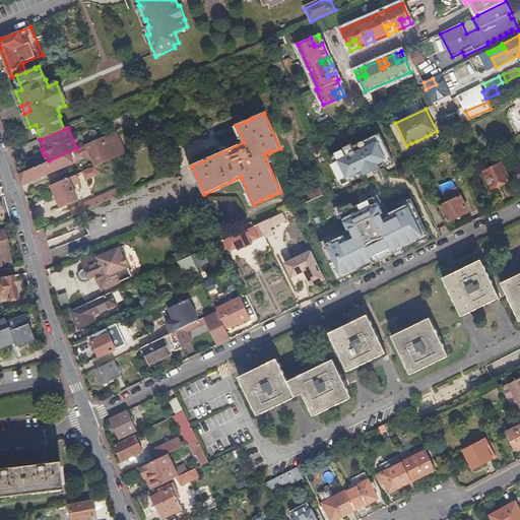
[(96,167),(125,153),(116,131),(105,136),(89,143),(77,148),(49,160),(19,174),(22,186),(55,171),(74,161),(77,157),(78,160),(90,154),(96,167)]
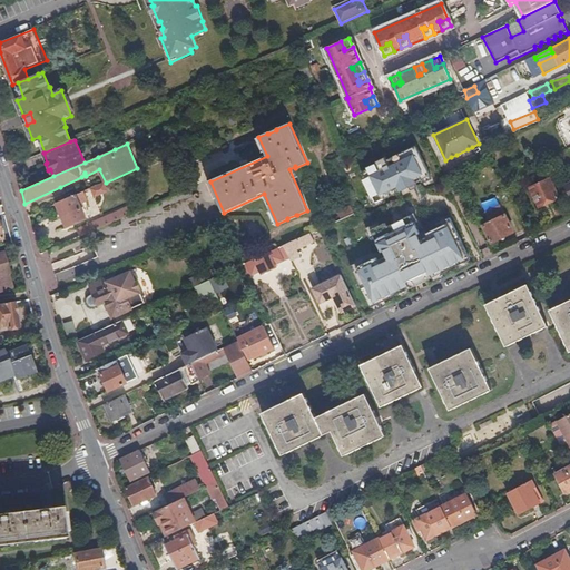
[(98,157),(115,149),(112,145),(96,151),(98,157)]
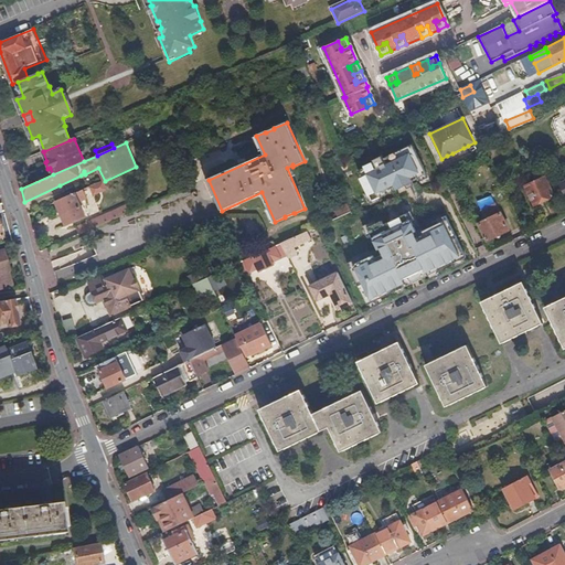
[(540,146),(530,150),(535,162),(545,158),(545,157),(540,146)]
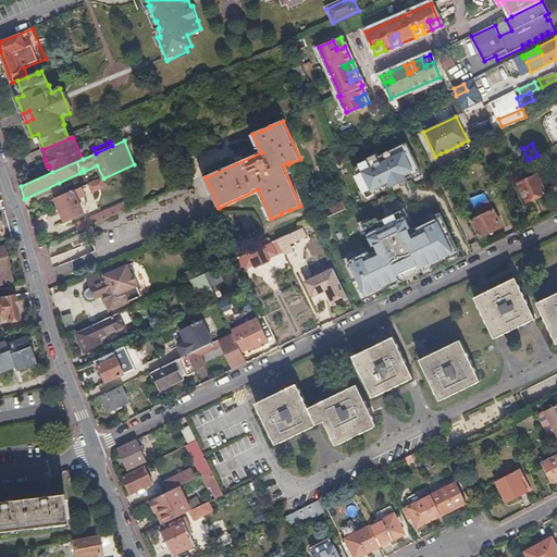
[(364,201),(417,176),(403,147),(374,161),(373,158),(364,162),(367,165),(350,173),(364,201)]
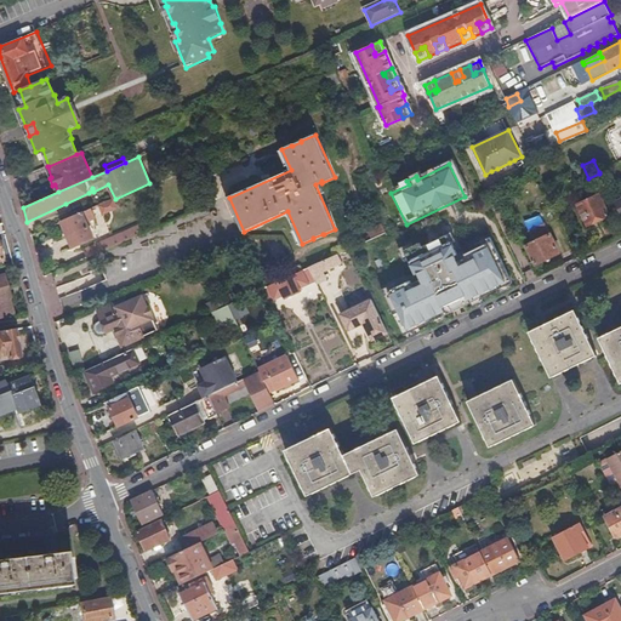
[(609,216),(598,195),(577,205),(587,226),(609,216)]
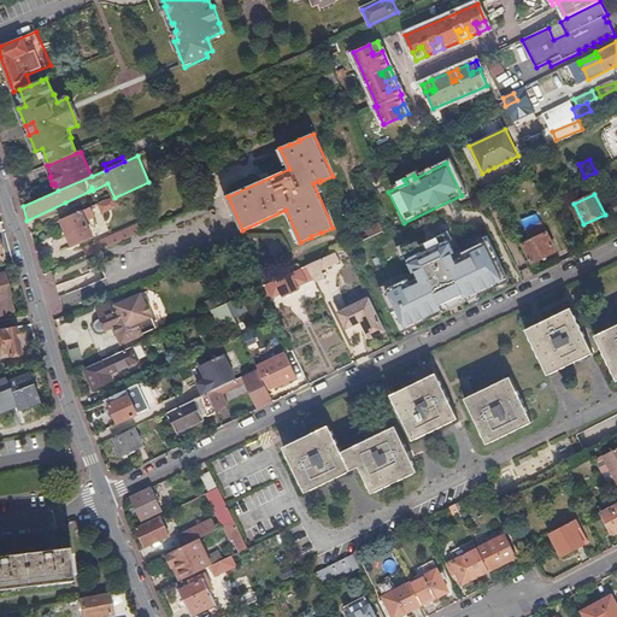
[(552,218),(556,217),(547,201),(538,206),(540,210),(546,206),(552,218)]
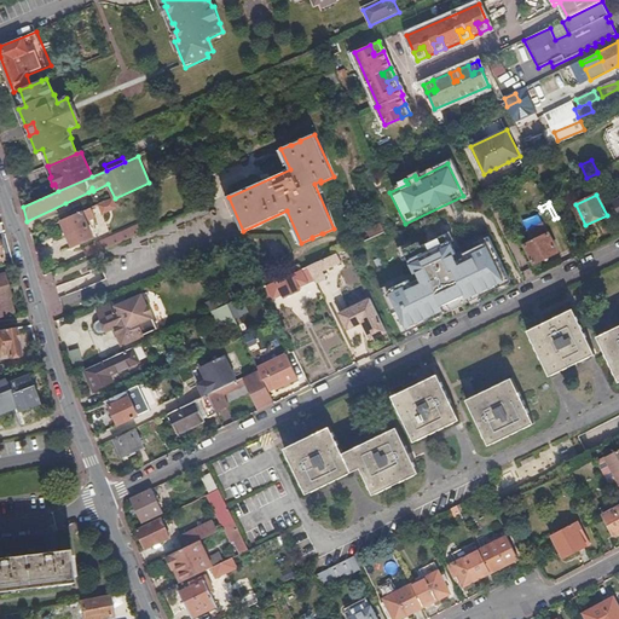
[(64,220),(71,237),(92,227),(91,224),(93,223),(92,219),(98,217),(94,207),(64,220)]
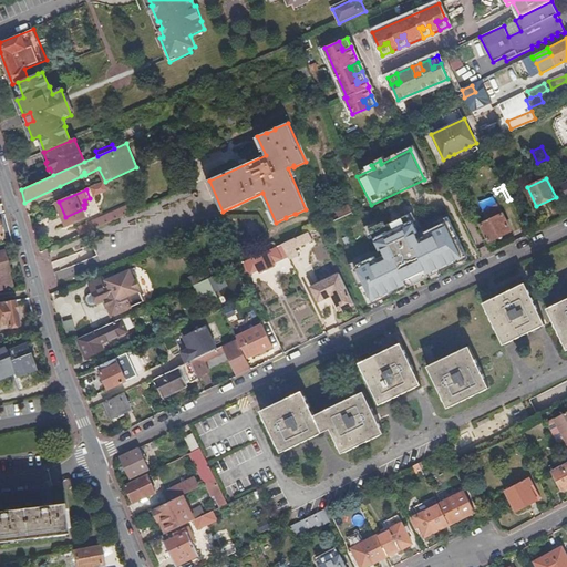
[(339,219),(352,213),(349,205),(336,210),(339,219)]
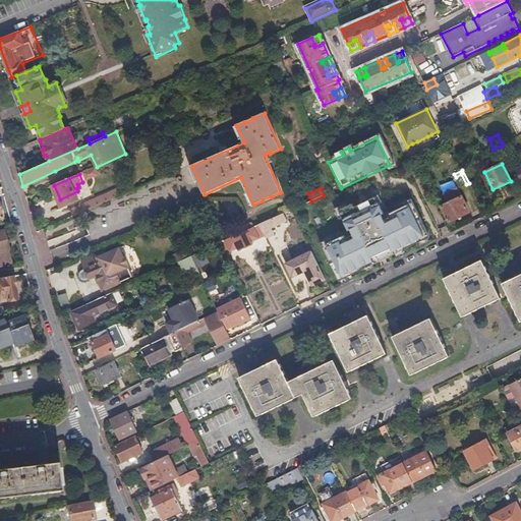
[(450,222),(469,213),(457,188),(444,195),(448,204),(442,206),(450,222)]
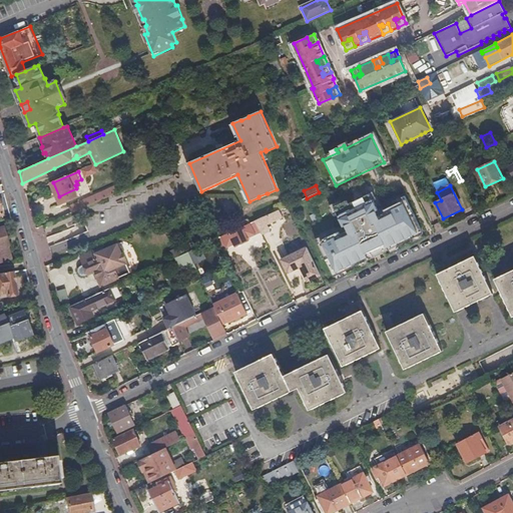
[(76,188),(59,196),(62,203),(79,196),(76,188)]
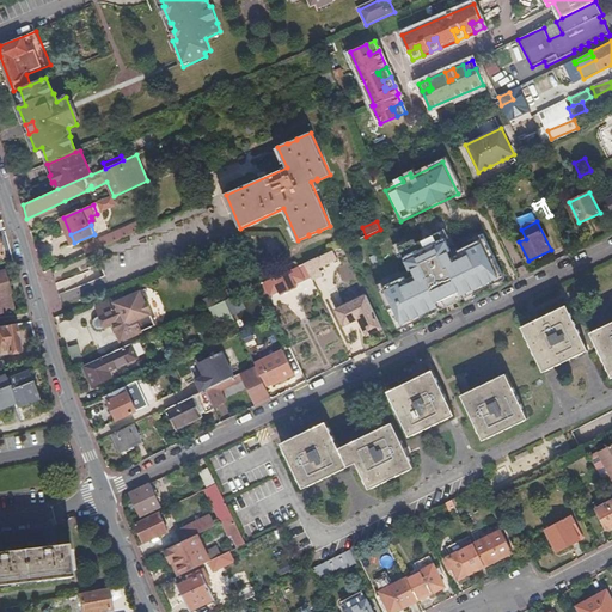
[(80,248),(84,256),(123,238),(120,231),(80,248)]
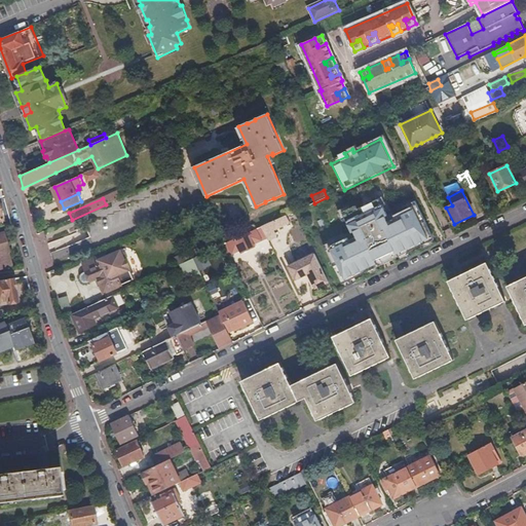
[(342,284),(430,241),(411,203),(383,217),(377,202),(354,214),(352,209),(341,214),(350,232),(324,246),(342,284)]
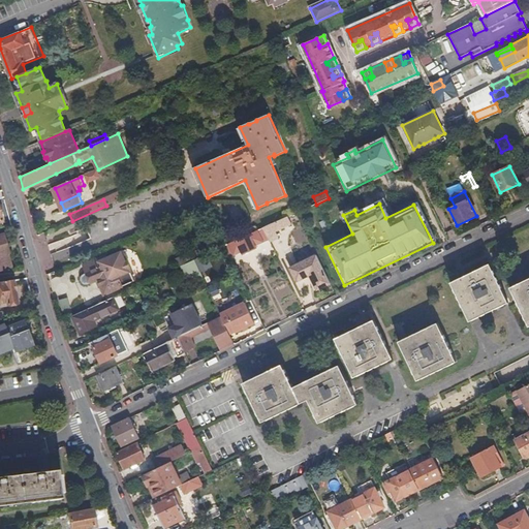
[(268,236),(276,231),(291,224),(288,217),(263,228),(268,236)]
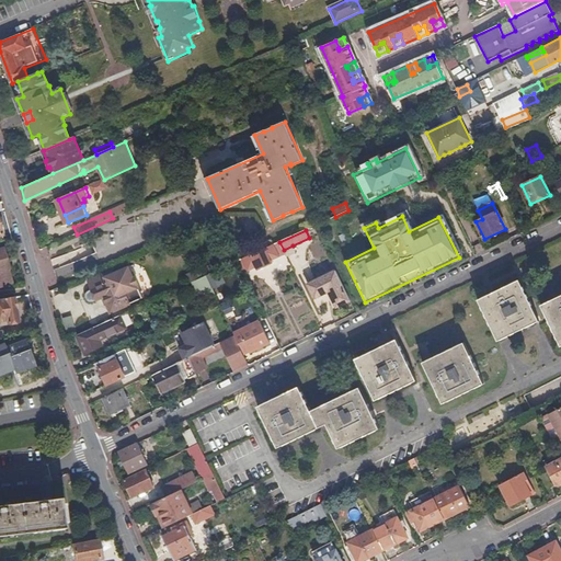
[(238,261),(243,272),(256,265),(258,268),(271,263),(270,260),(277,255),(278,258),(285,254),(284,250),(279,242),(240,260),(238,261)]
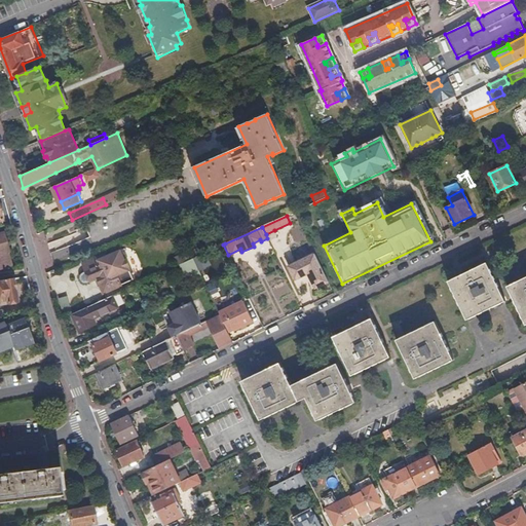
[(267,238),(268,239),(276,236),(274,230),(266,234),(267,238)]
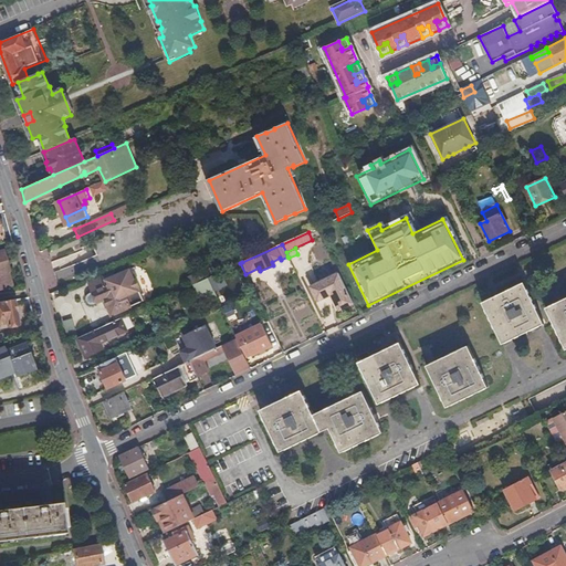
[(10,273),(3,252),(0,252),(0,290),(12,287),(9,273),(10,273)]
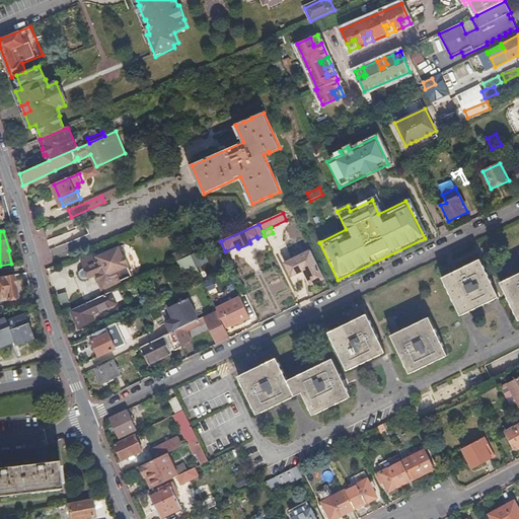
[(133,276),(120,246),(105,252),(104,250),(83,261),(86,268),(82,271),(81,272),(80,274),(81,277),(83,278),(85,279),(90,278),(97,275),(103,289),(133,276)]
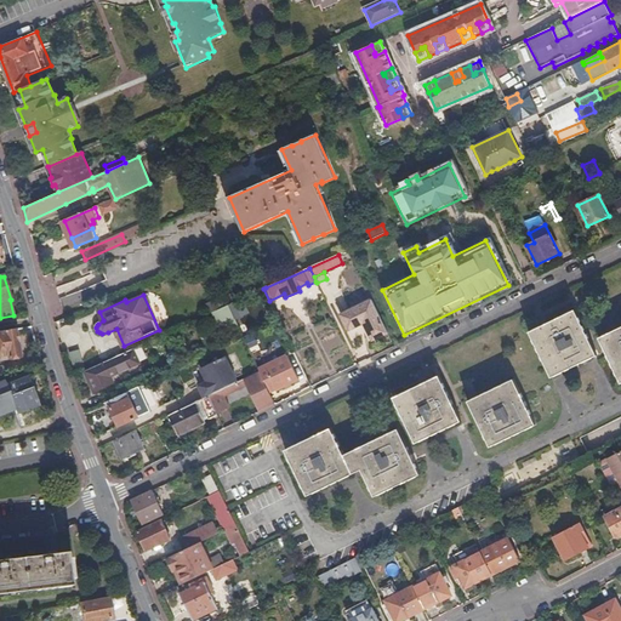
[(372,341),(388,332),(372,300),(341,314),(349,330),(364,323),(372,341)]
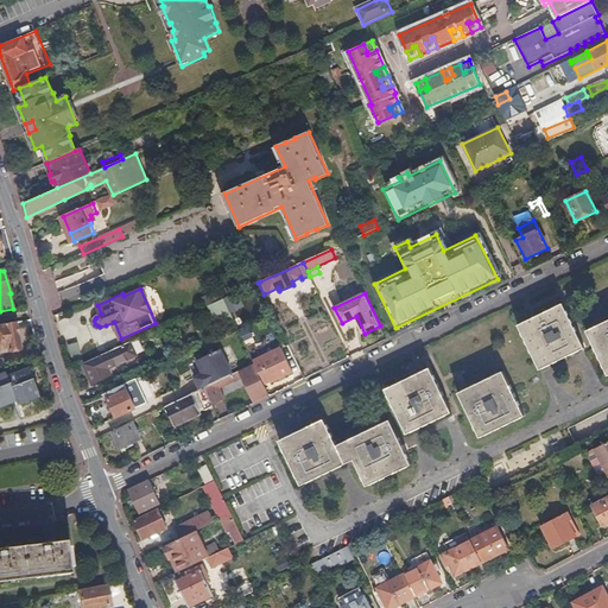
[(232,315),(225,298),(198,310),(206,327),(232,315)]
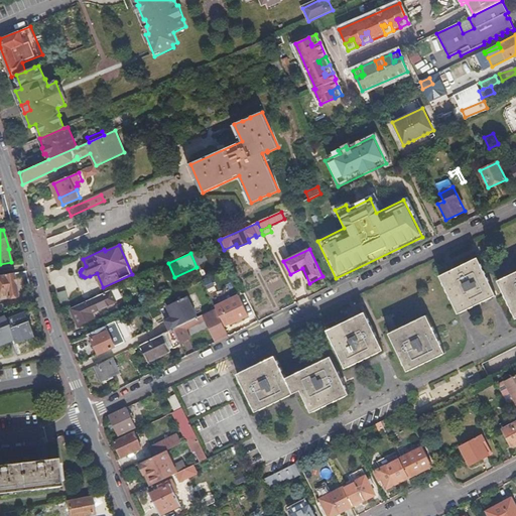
[(497,294),(479,257),(440,275),(459,313),(497,294)]
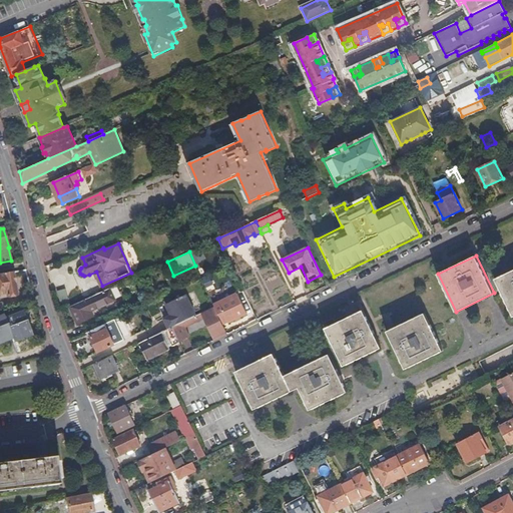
[(151,269),(160,265),(157,259),(148,263),(151,269)]
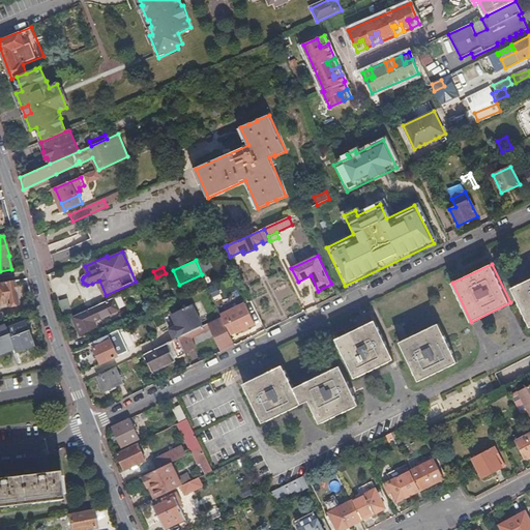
[(529,278),(512,288),(529,324),(529,278)]
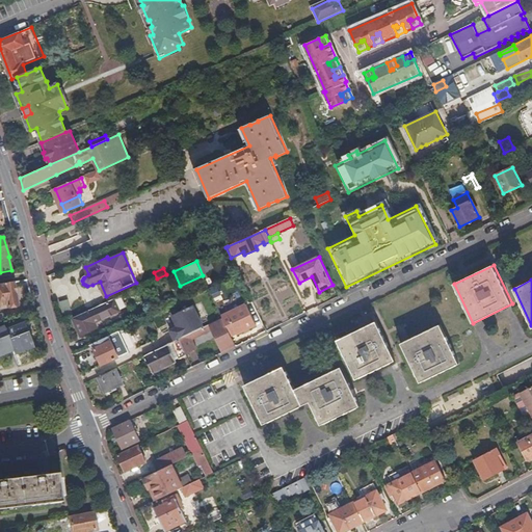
[(16,297),(14,284),(0,286),(0,310),(18,308),(18,306),(19,303),(19,299),(16,297)]
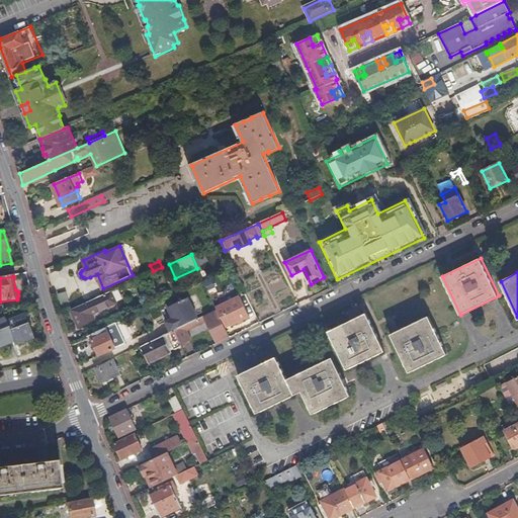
[(115,289),(71,310),(79,327),(96,319),(93,314),(117,303),(113,293),(116,291),(115,289)]
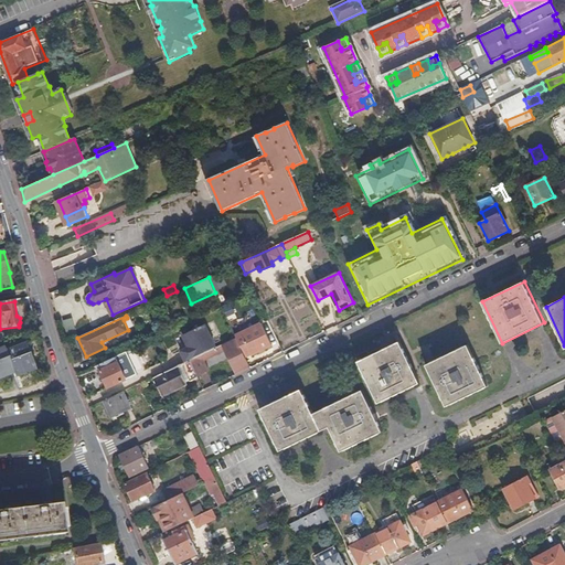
[(235,338),(244,356),(249,353),(251,354),(270,344),(260,323),(235,336),(235,338)]
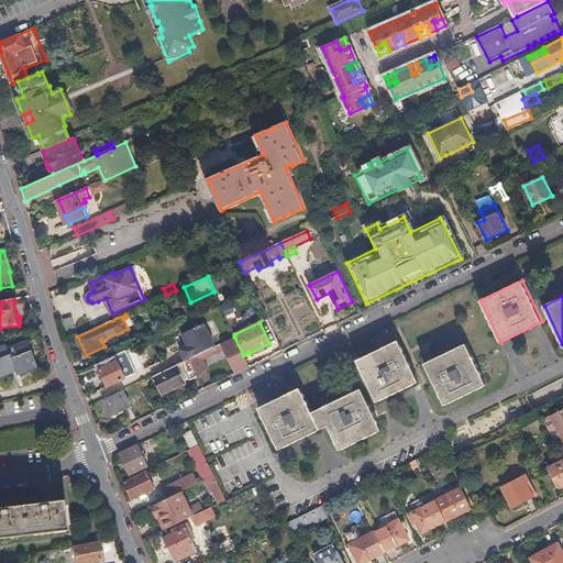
[(186,360),(188,359),(216,345),(205,323),(183,333),(188,345),(180,350),(186,360)]
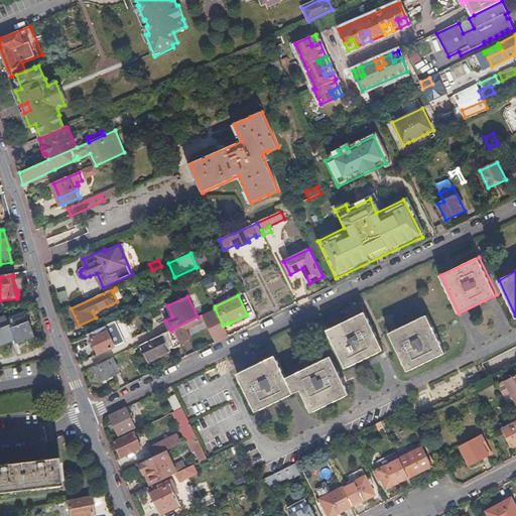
[(216,342),(228,336),(223,326),(215,308),(198,316),(172,329),(177,342),(178,343),(188,338),(184,330),(205,319),(216,342)]
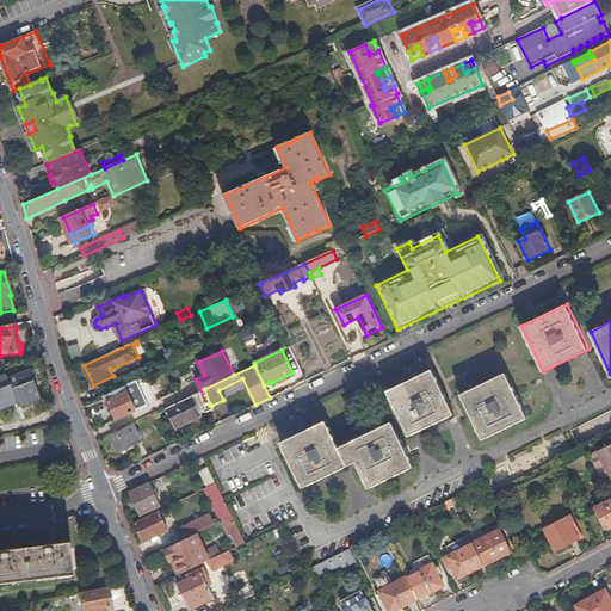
[(433,369),(388,390),(409,436),(455,414),(433,369)]
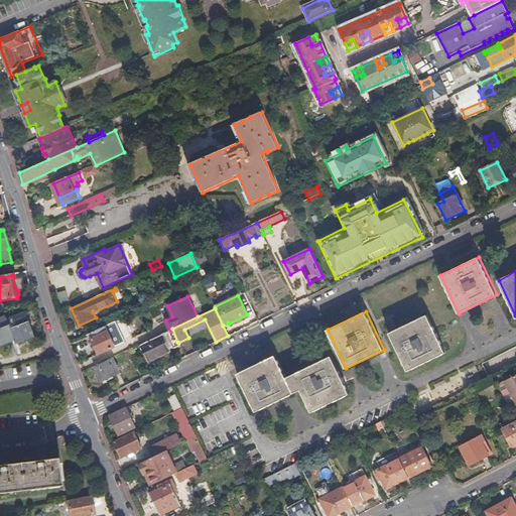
[(33,336),(24,312),(5,320),(3,316),(0,318),(0,345),(13,340),(15,343),(33,336)]
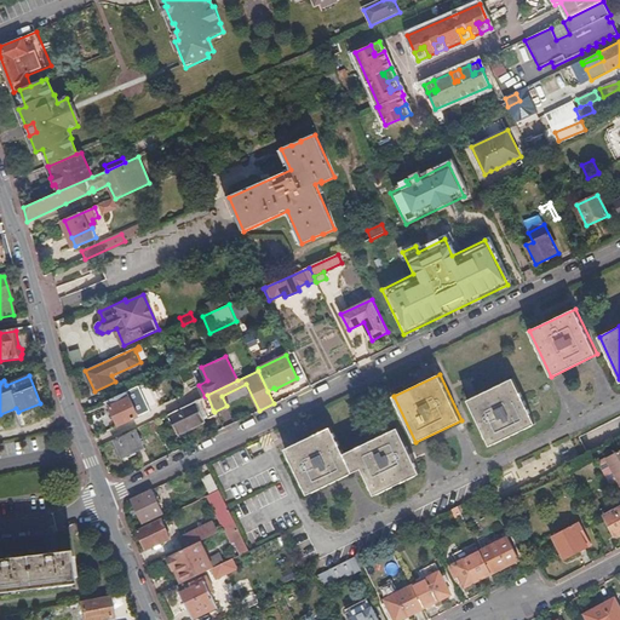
[(515,378),(469,400),(491,446),(537,424),(515,378)]
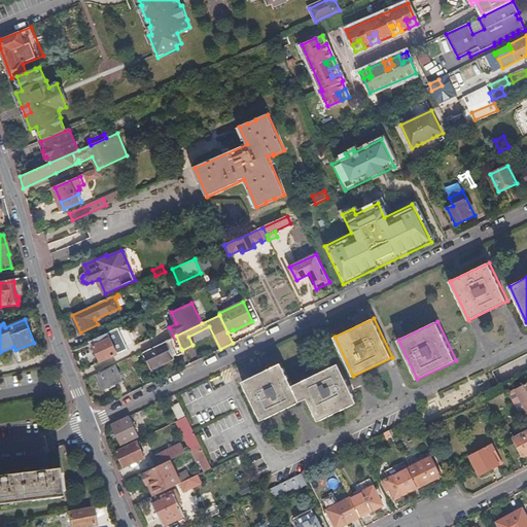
[(128,323),(92,340),(101,361),(117,353),(111,340),(128,331),(126,328),(129,327),(128,323)]
